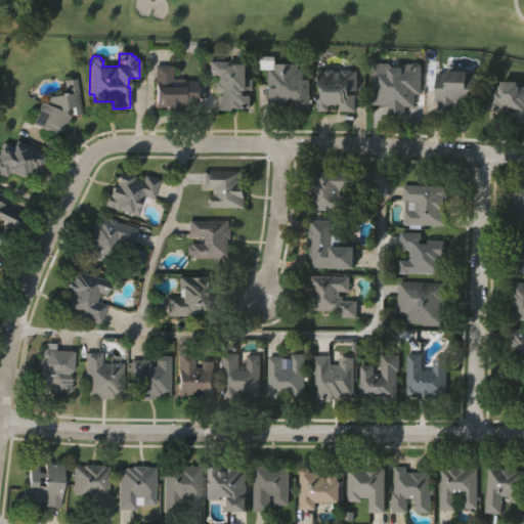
[(250,63),(250,77),(255,78),(255,89),(250,89),(250,90),(246,90),(246,94),(253,95),(252,107),(234,107),(234,110),(218,110),(218,94),(221,94),(221,91),(214,91),(214,81),(217,81),(217,75),(208,74),(208,59),(228,59),(228,66),(236,66),(236,63),(250,63)]
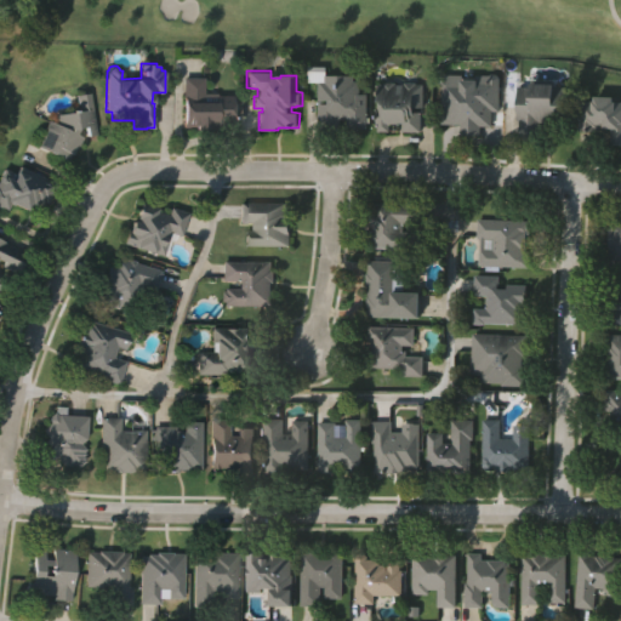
[(461,124),(442,124),(443,74),(501,74),(501,112),(493,112),(493,126),(482,126),(482,137),(461,136),(461,124)]
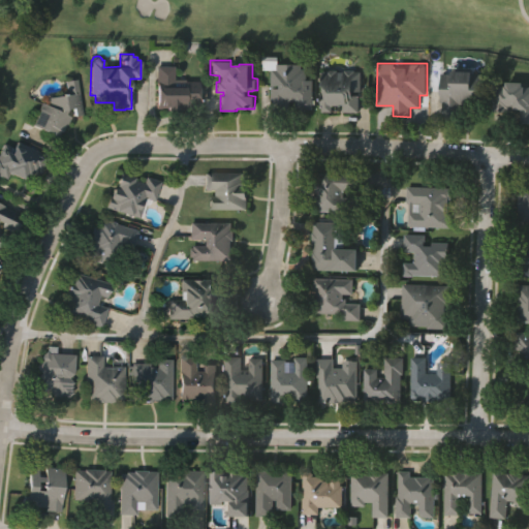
[(185,80),(198,80),(198,107),(156,107),(156,64),(173,64),(173,79),(185,79),(185,80)]
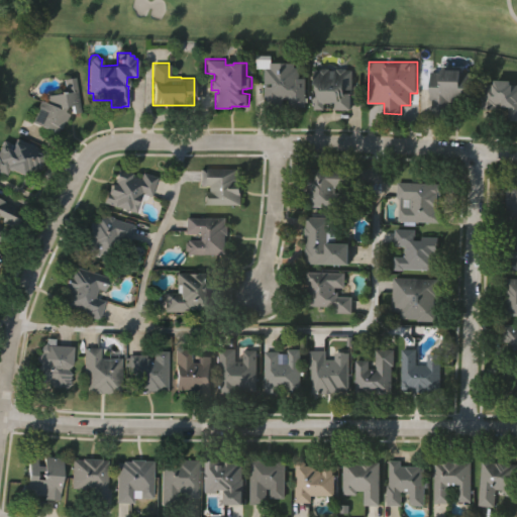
[(282,109),(265,109),(265,70),(272,70),(272,63),(295,64),(295,69),(299,69),(300,78),(305,78),(306,106),(290,107),(289,100),(283,100),(282,109)]
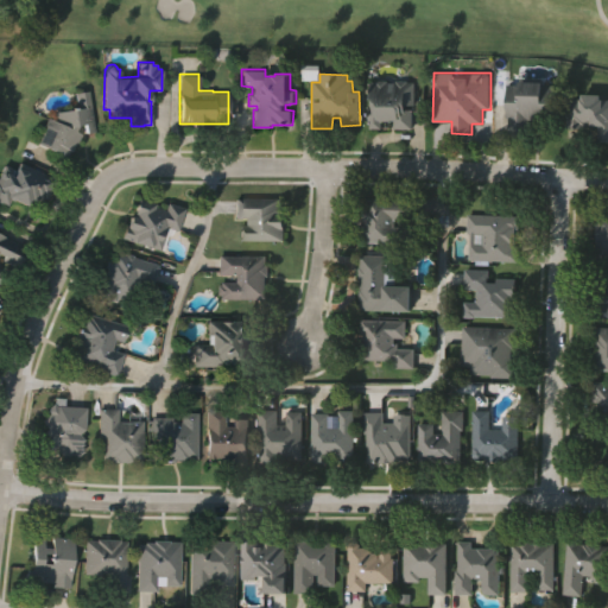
[(510,118),(507,118),(507,84),(518,84),(518,80),(543,81),(543,84),(555,84),(555,121),(530,121),(530,135),(510,135),(510,118)]
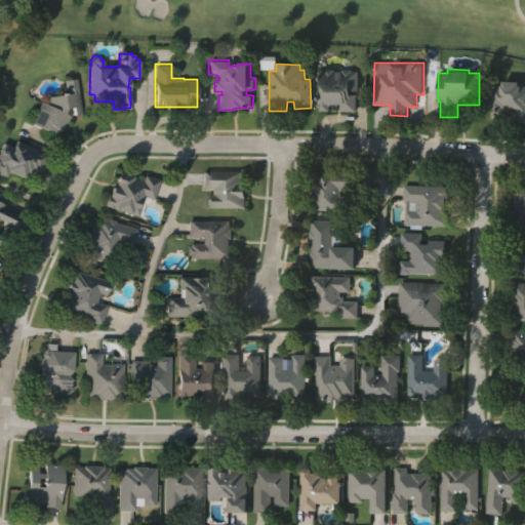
[(359,71),(358,91),(354,91),(354,95),(356,95),(356,111),(339,111),(339,105),(330,105),(330,111),(320,111),(320,106),(318,106),(318,70),(359,71)]
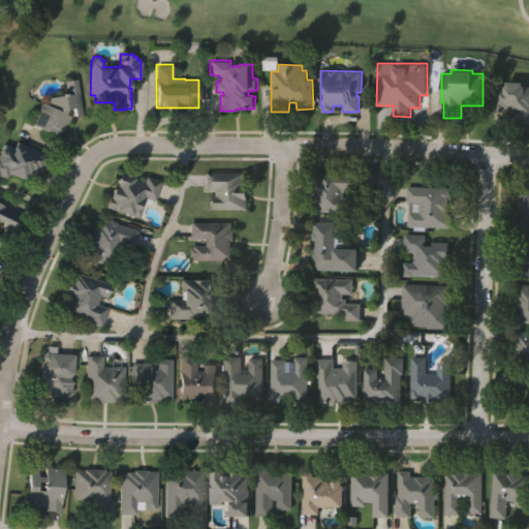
[(65,92),(63,82),(73,79),(82,112),(72,115),(71,107),(67,107),(64,113),(68,116),(59,136),(31,123),(41,101),(47,104),(45,97),(65,92)]
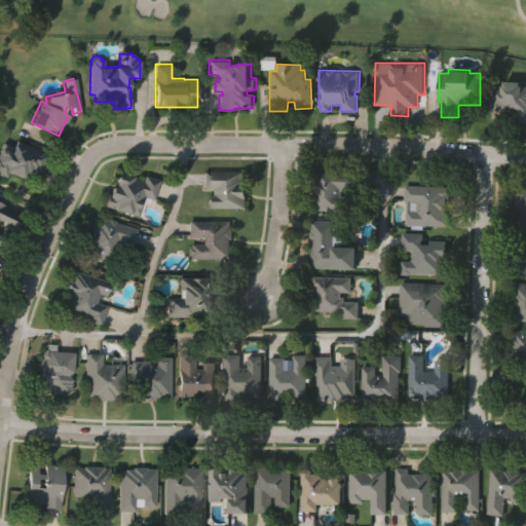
[(490,110),(491,84),(503,85),(503,81),(521,81),(521,85),(525,85),(525,123),(517,123),(517,110),(490,110)]
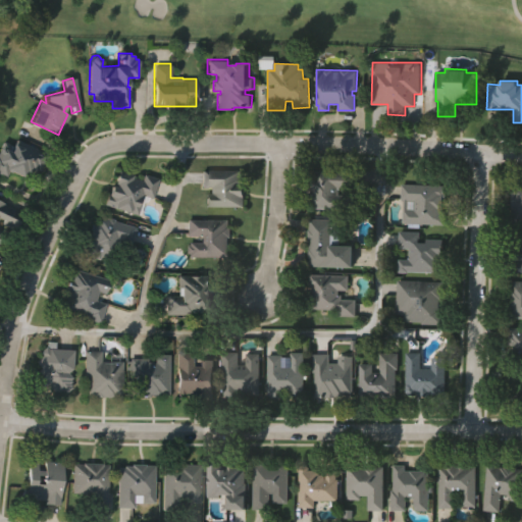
[(1,177),(0,176),(0,147),(1,145),(12,150),(15,142),(46,156),(38,173),(35,171),(33,175),(29,173),(27,178),(22,176),(21,178),(4,170),(1,177)]
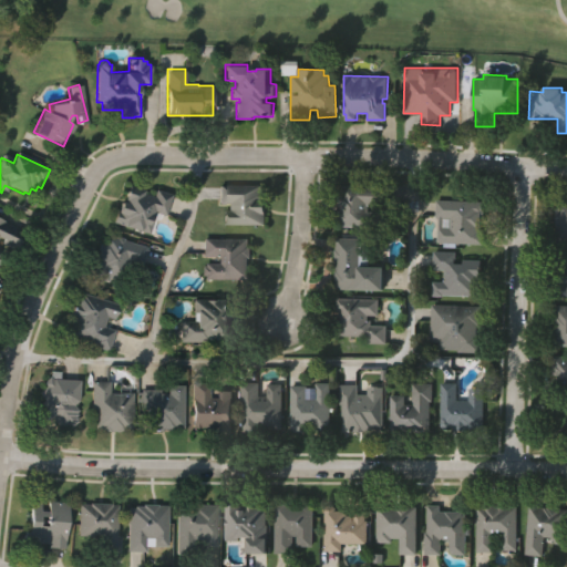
[(265,183),(265,198),(267,198),(267,225),(224,225),(224,208),(232,208),(232,202),(219,202),(219,183),(265,183)]
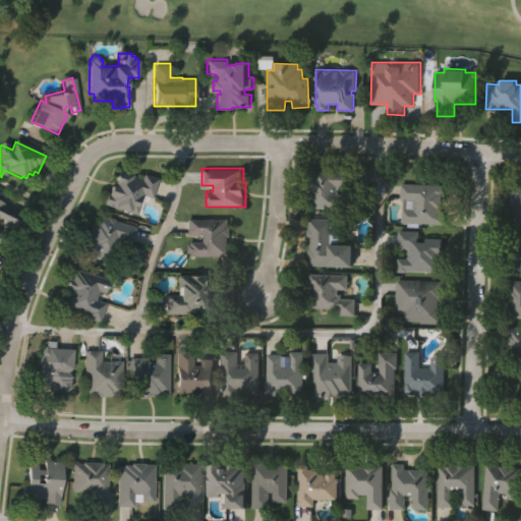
[(358,187),(338,187),(338,193),(361,193),(361,209),(310,208),(311,192),(313,192),(313,187),(311,187),(311,177),(316,177),(316,169),(327,170),(327,171),(333,171),(333,170),(358,170),(358,187)]
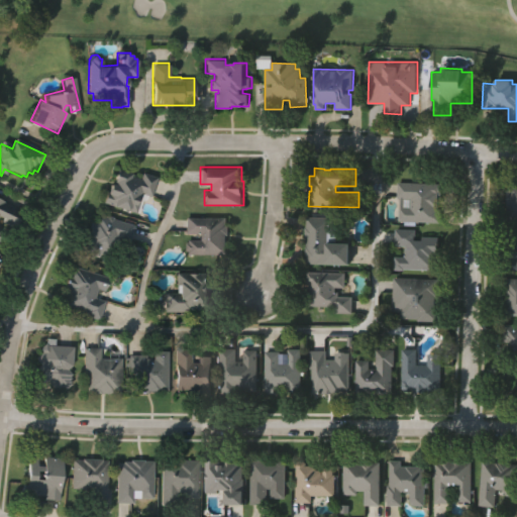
[(152,198),(141,195),(137,212),(102,203),(104,195),(106,195),(108,185),(113,186),(116,170),(131,173),(130,180),(138,182),(140,173),(157,177),(152,198)]
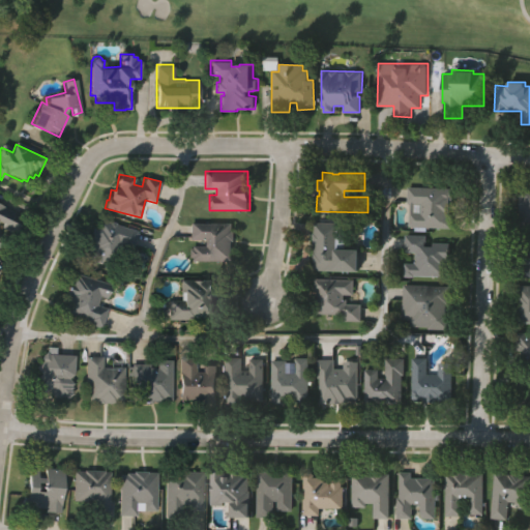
[(409,226),(410,203),(408,203),(409,184),(455,187),(455,200),(450,200),(450,213),(454,214),(453,228),(409,226)]
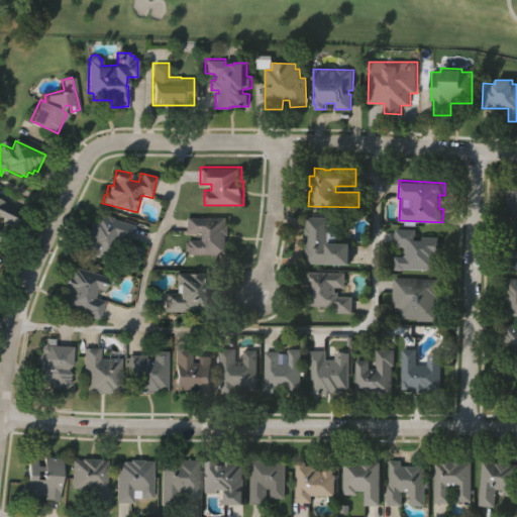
[(516,183),(516,222),(507,222),(508,189),(510,190),(510,183),(516,183)]
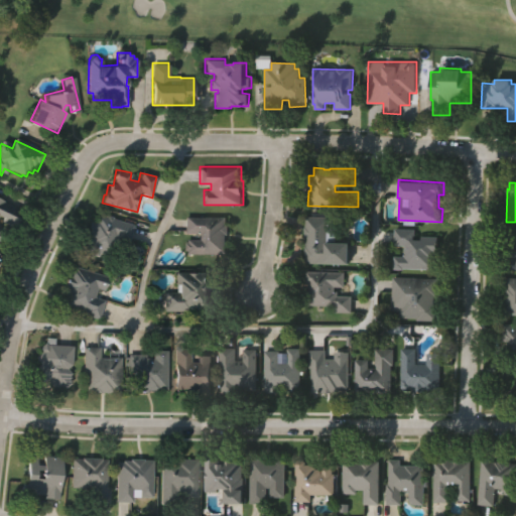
[(0,243),(0,197),(7,201),(5,204),(22,213),(15,226),(0,218),(0,227),(7,231),(0,243)]
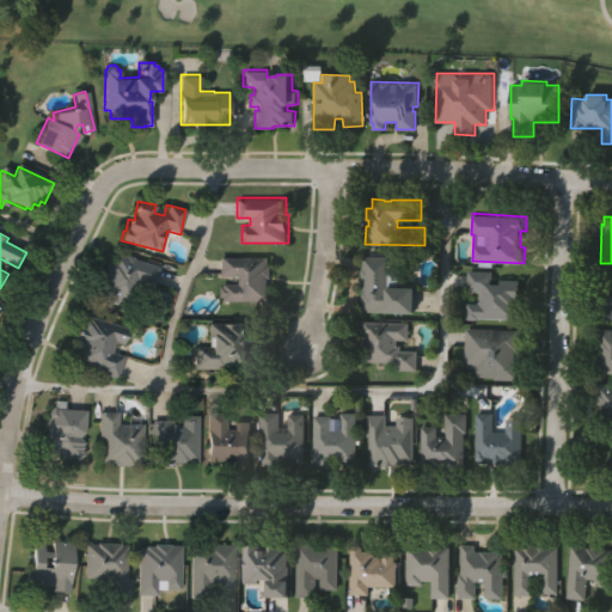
[(159,285),(141,280),(136,304),(117,299),(117,303),(99,299),(102,288),(98,287),(102,270),(106,271),(108,258),(114,259),(115,251),(164,262),(159,285)]
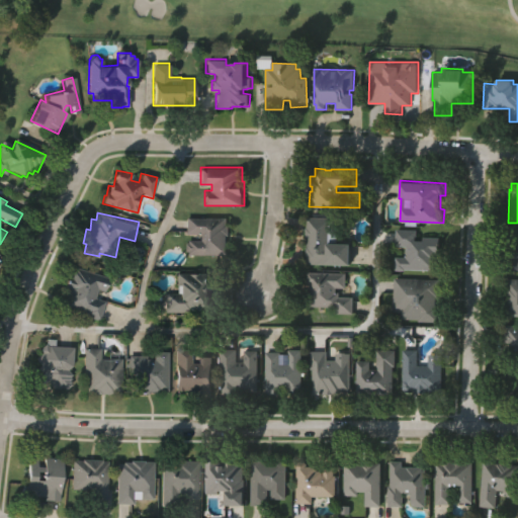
[(185,250),(185,242),(189,242),(189,238),(201,238),(201,232),(186,232),(186,216),(229,217),(229,224),(231,224),(231,235),(229,235),(229,244),(231,244),(231,254),(187,254),(187,250),(185,250)]
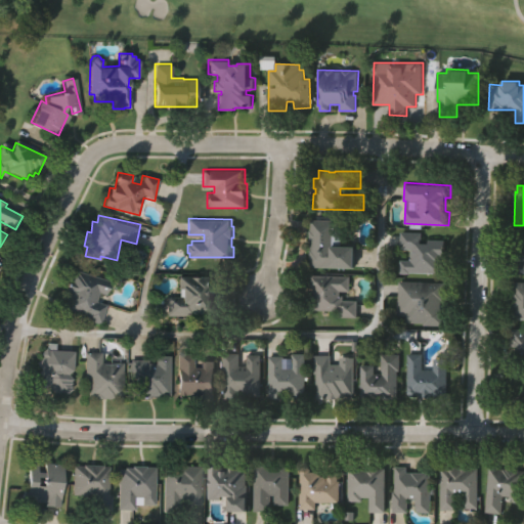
[(308,267),(309,232),(312,232),(312,222),(342,223),(340,249),(356,249),(355,270),(308,267)]
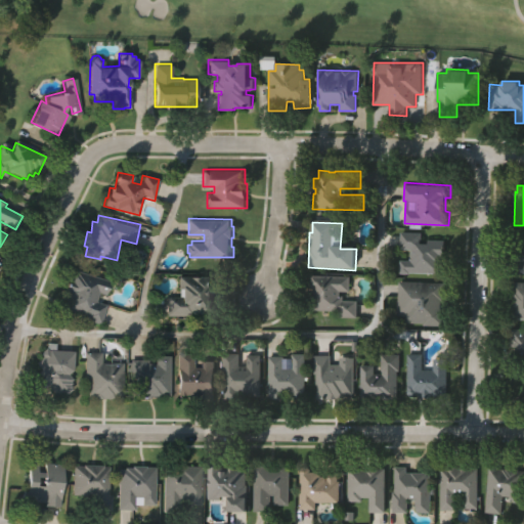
[(400,273),(400,261),(410,262),(410,252),(401,251),(402,234),(423,234),(423,245),(428,246),(429,241),(445,242),(444,259),(442,259),(441,274),(400,273)]
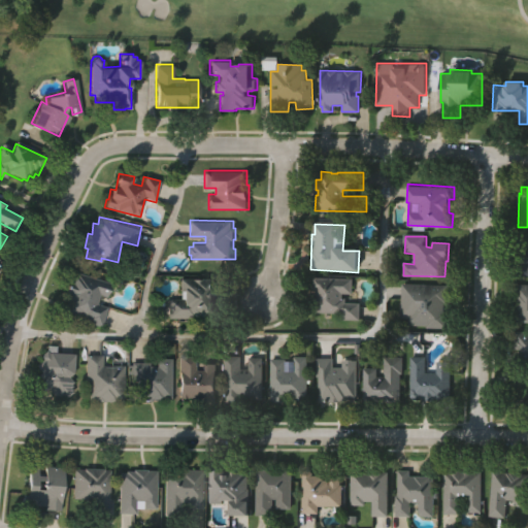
[(527,237),(527,274),(518,274),(519,262),(517,262),(518,250),(517,250),(517,237),(527,237)]
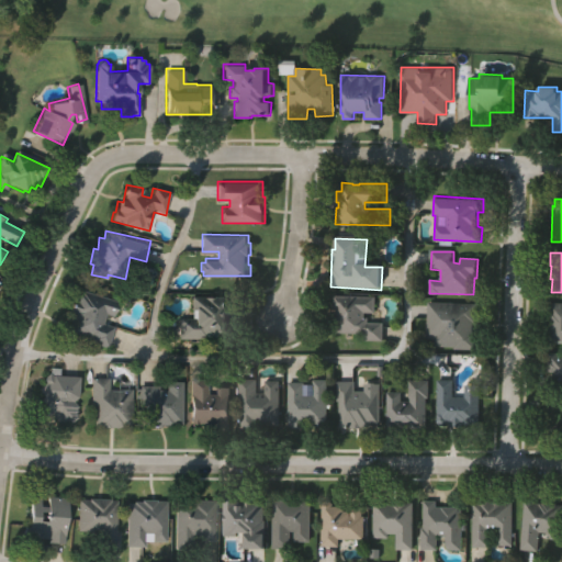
[(114,326),(107,348),(91,343),(93,339),(80,334),(76,337),(68,335),(68,325),(75,323),(75,322),(69,323),(67,316),(70,312),(68,311),(72,299),(77,300),(81,290),(119,304),(114,316),(105,313),(102,322),(114,326)]
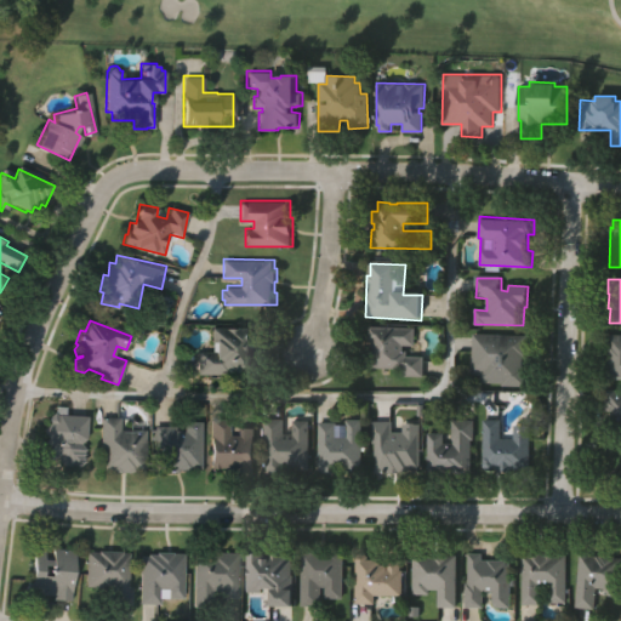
[(211,325),(252,326),(252,371),(229,371),(229,374),(197,372),(197,349),(210,349),(211,325)]
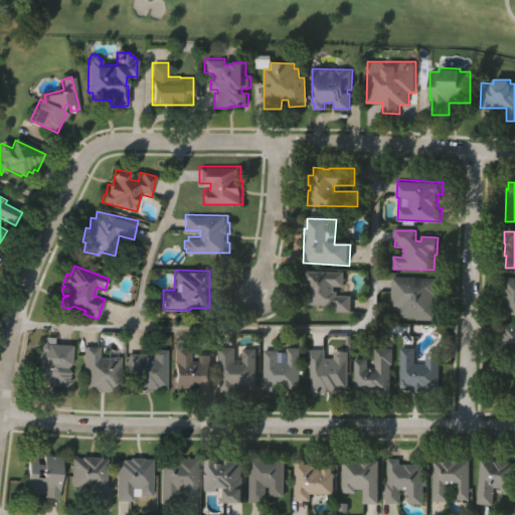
[(345,287),(337,287),(337,290),(340,290),(340,295),(352,295),(352,312),(333,312),(333,306),(309,306),(309,297),(305,297),(305,287),(309,287),(309,283),(307,282),(307,270),(346,271),(345,287)]
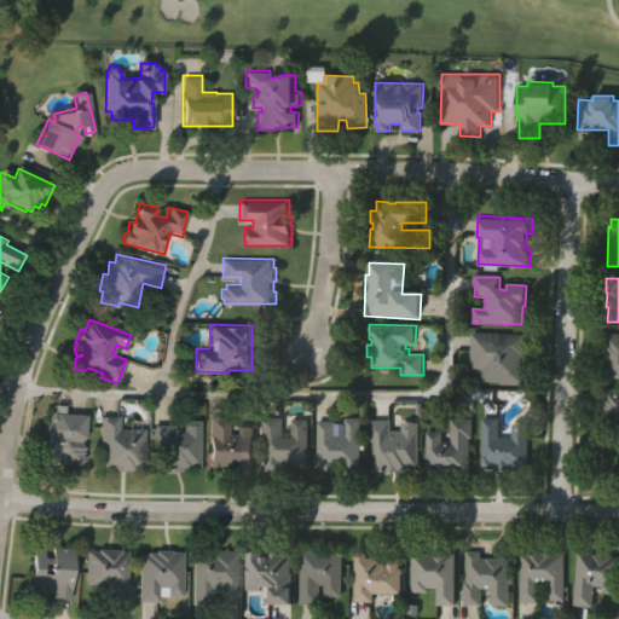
[(472,331),(530,333),(528,356),(522,356),(521,365),(526,365),(526,385),(502,385),(502,381),(481,380),(481,374),(470,374),(472,331)]
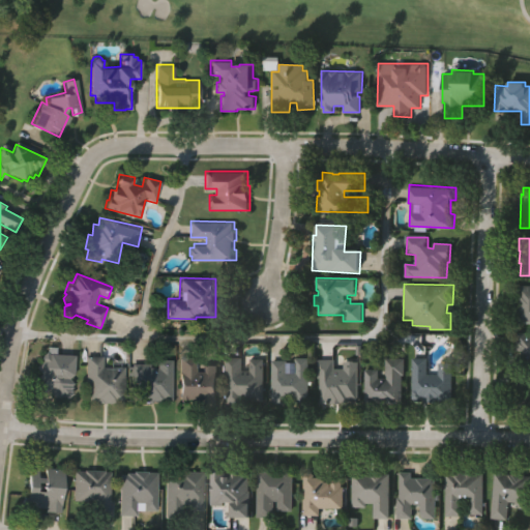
[(529,285),(529,321),(518,321),(519,285),(529,285)]
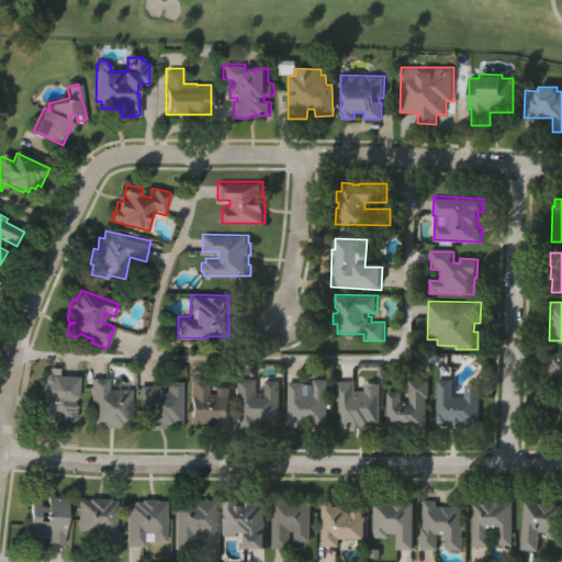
[(561,350),(561,395),(553,395),(554,370),(547,370),(548,357),(549,357),(549,350),(561,350)]
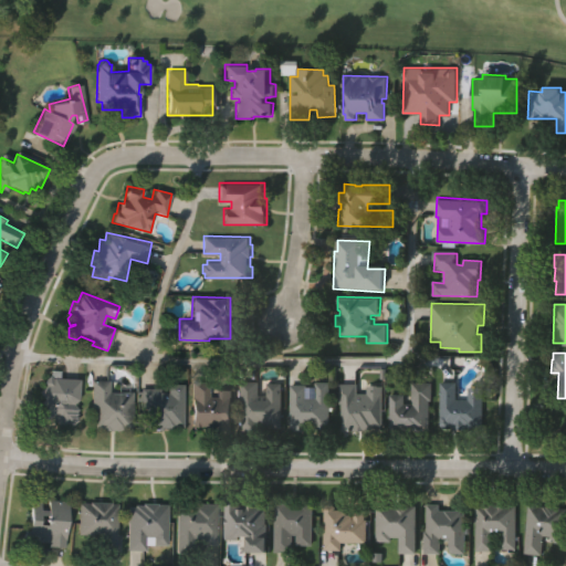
[(80,399),(77,399),(74,404),(76,409),(76,417),(76,420),(66,427),(64,423),(61,427),(58,423),(58,426),(49,416),(42,423),(33,423),(34,415),(43,407),(40,401),(42,398),(37,391),(41,385),(41,381),(49,374),(50,377),(80,377),(80,399)]
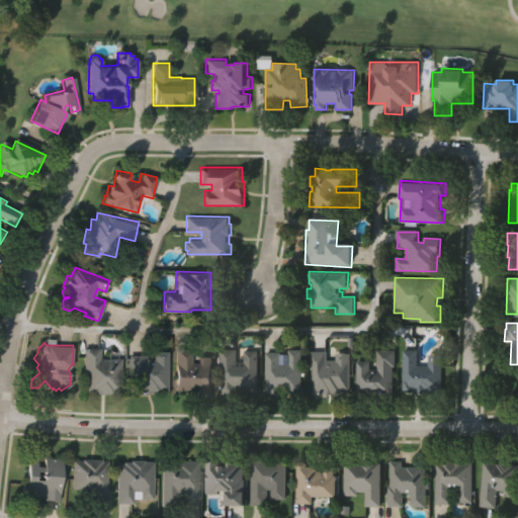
[(123,358),(122,394),(82,394),(82,347),(102,347),(102,358),(123,358)]
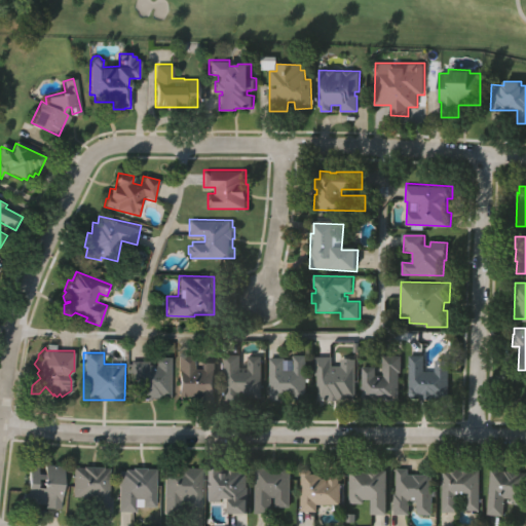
[(216,363),(216,402),(199,401),(199,399),(192,399),(192,397),(178,397),(179,353),(196,354),(195,369),(202,370),(202,363),(216,363)]
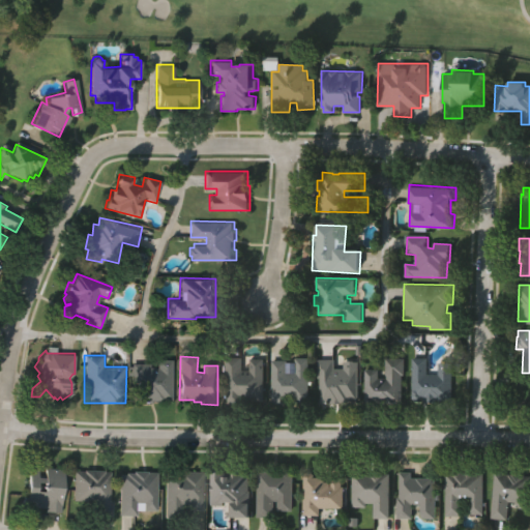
[(405,375),(405,405),(366,405),(366,370),(379,370),(379,378),(386,378),(386,357),(406,357),(406,375),(405,375)]
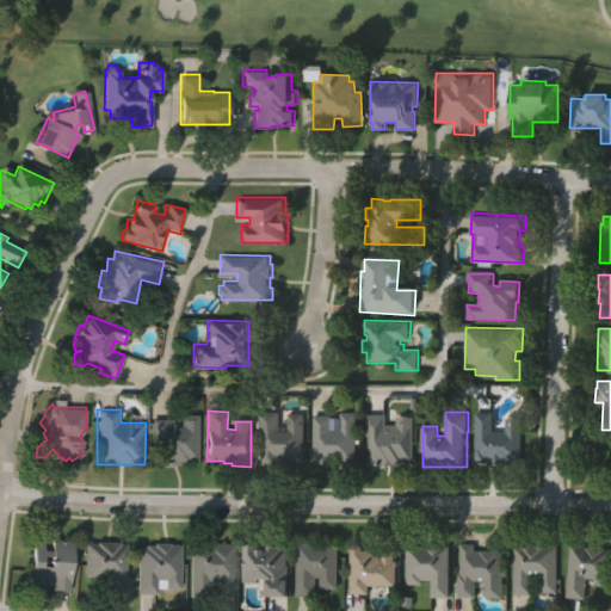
[(524,418),(523,460),(505,458),(505,464),(488,463),(488,458),(474,457),(476,412),(494,413),(493,429),(506,430),(506,418),(524,418)]
